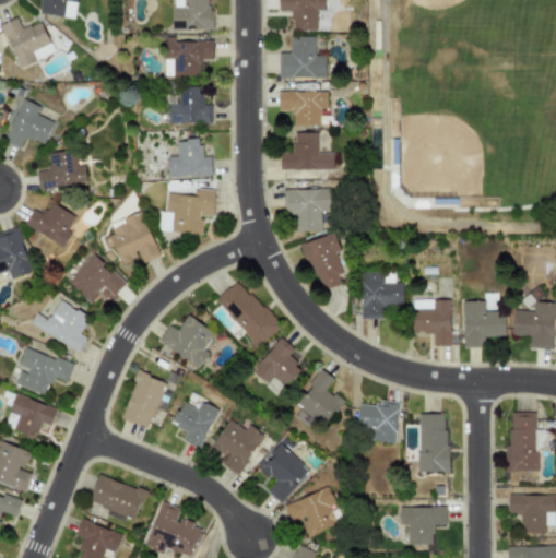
[(39,0),(38,12),(77,18),(79,0),(39,0)]
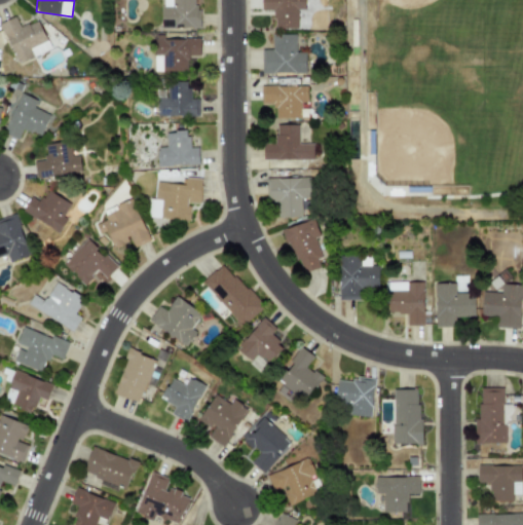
[(164,0),(165,28),(202,27),(202,5),(197,5),(196,0),(164,0)]
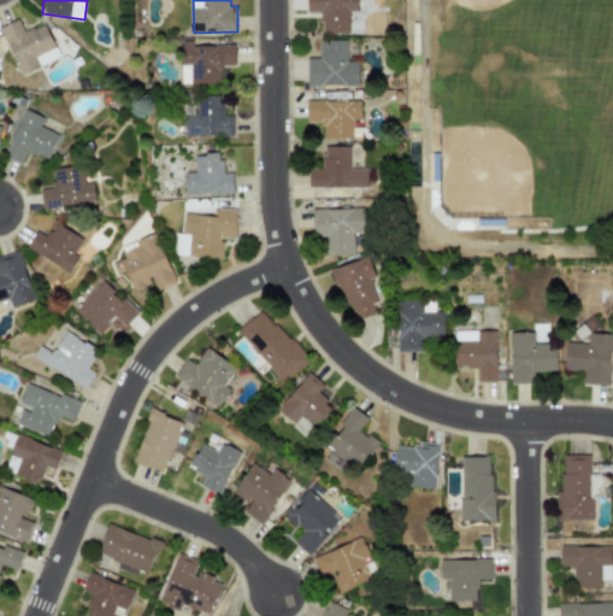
[(308,0),(308,11),(324,11),(324,33),(351,33),(351,11),(359,11),(359,0),(308,0)]
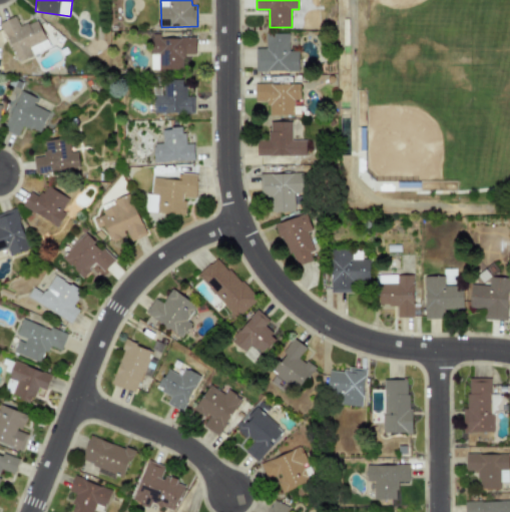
[(20,60),(51,46),(39,18),(22,26),(17,15),(2,21),(20,60)]
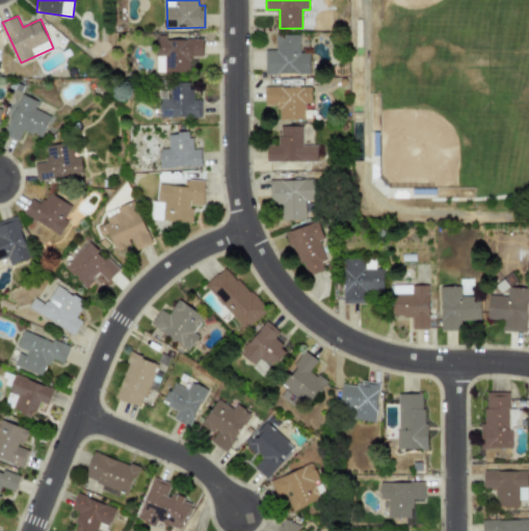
[(267,49),(266,73),(311,74),(311,52),(300,52),(301,33),(278,33),(276,49),(267,49)]
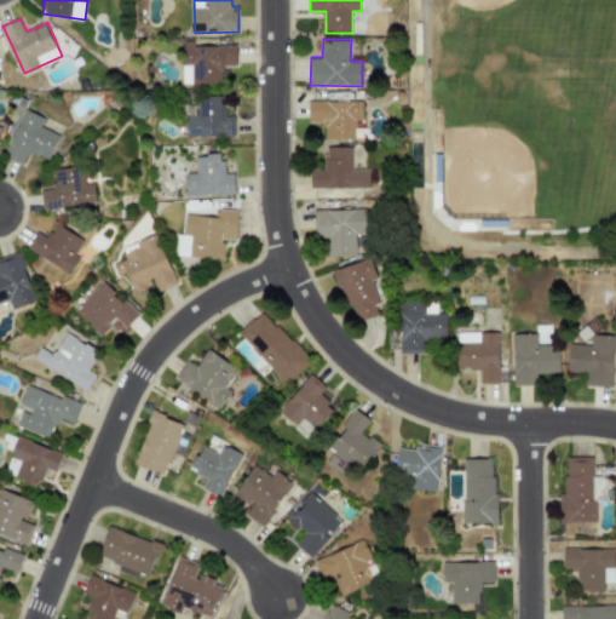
[(237,43),(184,44),(185,82),(224,82),(224,64),(239,64),(237,43)]
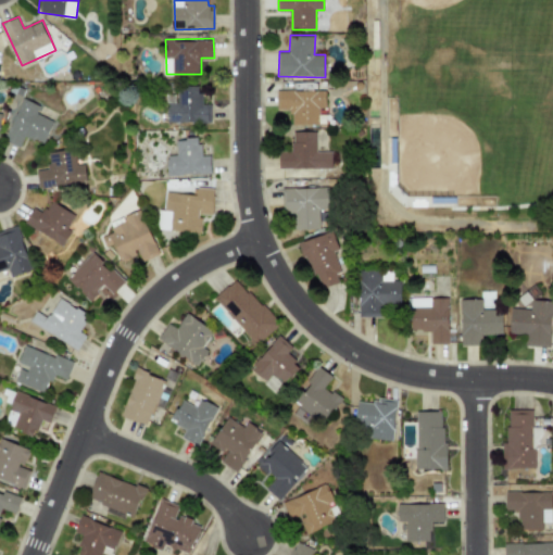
[(170,123),(213,122),(212,103),(203,104),(203,85),(179,85),(179,102),(170,102),(170,123)]
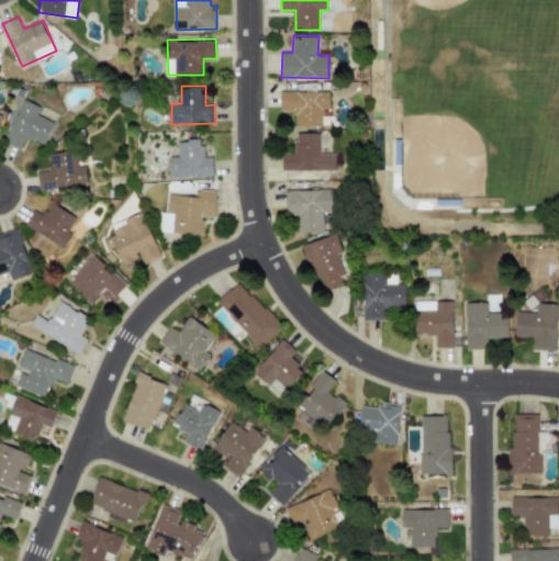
[(331,90),(281,90),(281,110),(295,110),(295,125),(323,125),(323,107),(331,107),(331,90)]
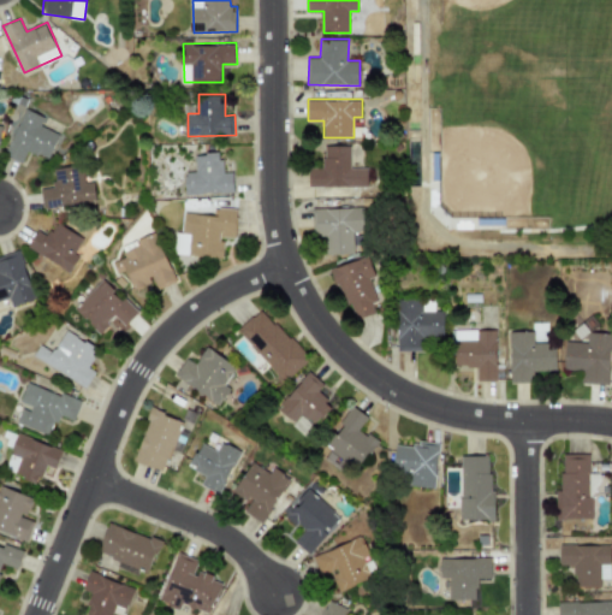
[(49,159),(61,134),(43,125),(47,117),(28,107),(6,154),(23,163),(29,149),(49,159)]
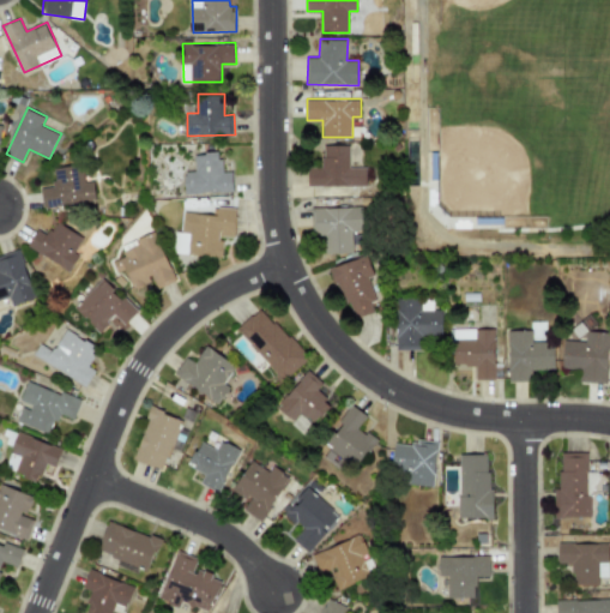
[(309,186),(368,185),(368,166),(351,167),(350,144),(324,144),(324,168),(309,168),(309,186)]
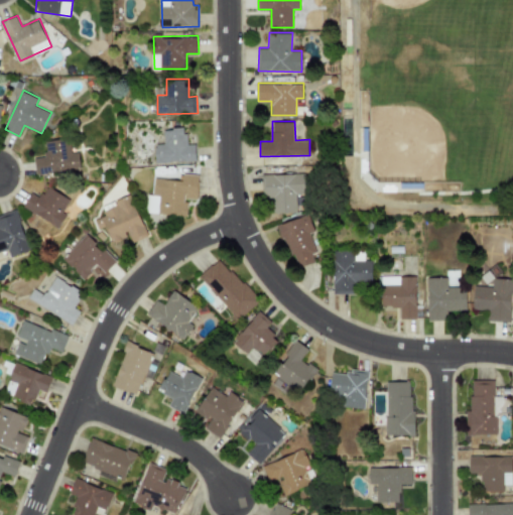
[(198,160),(197,143),(187,144),(186,128),(164,128),(165,143),(156,143),(156,161),(198,160)]
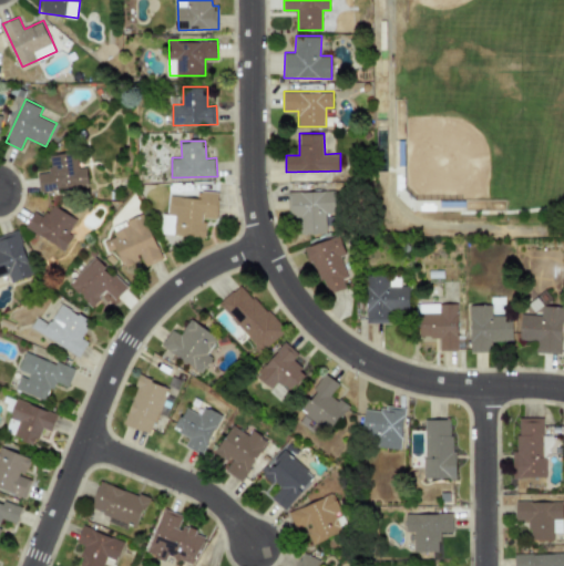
[(40,192),(92,189),(91,167),(79,167),(79,152),(51,153),(52,172),(40,173),(40,192)]
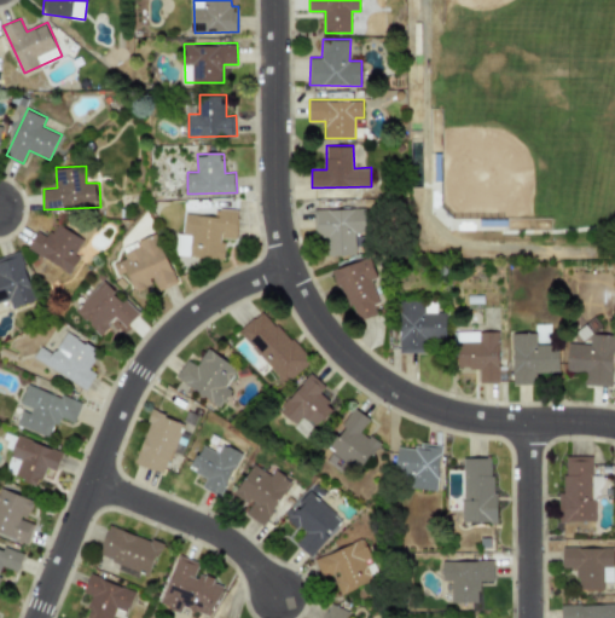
[(241,209),(221,207),(220,215),(187,212),(185,234),(179,234),(177,254),(226,259),(227,240),(237,240),(241,209)]
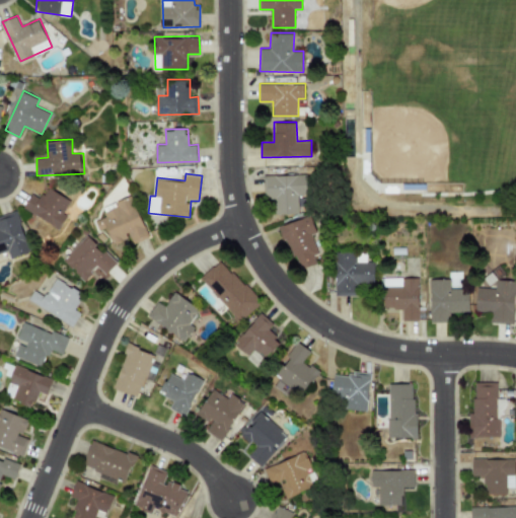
[(265,175),(265,198),(276,198),(276,214),(298,213),(297,196),(308,196),(308,174),(265,175)]
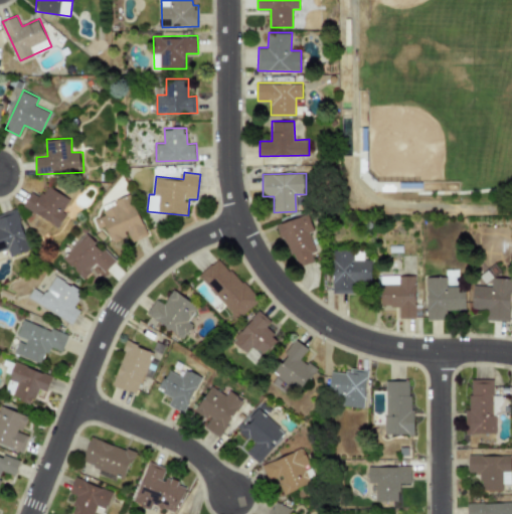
[(33,191),(24,205),(59,227),(68,212),(64,210),(71,198),(49,184),(41,196),(33,191)]
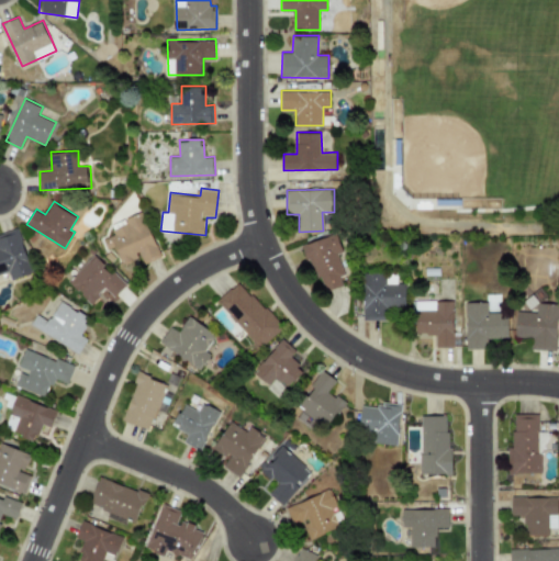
[(163,256),(144,211),(126,217),(129,224),(113,231),(114,234),(104,238),(109,248),(115,246),(123,262),(142,255),(145,264),(163,256)]
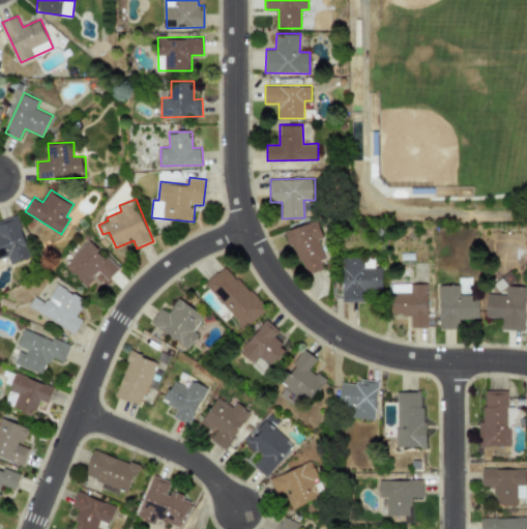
[(0,221),(0,258),(9,256),(12,263),(32,257),(18,214),(0,221)]
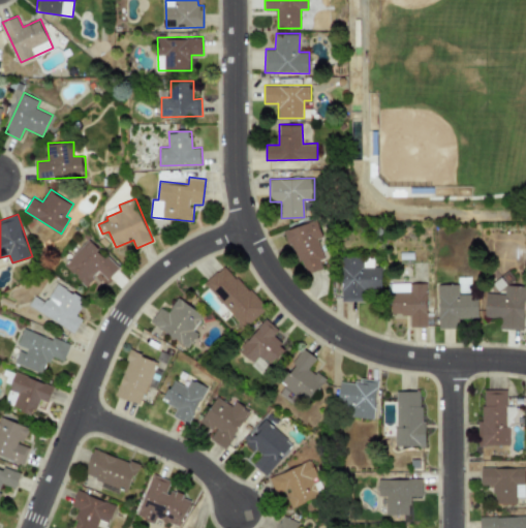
[(284,230),(299,278),(319,271),(317,264),(325,261),(313,222),(284,230)]
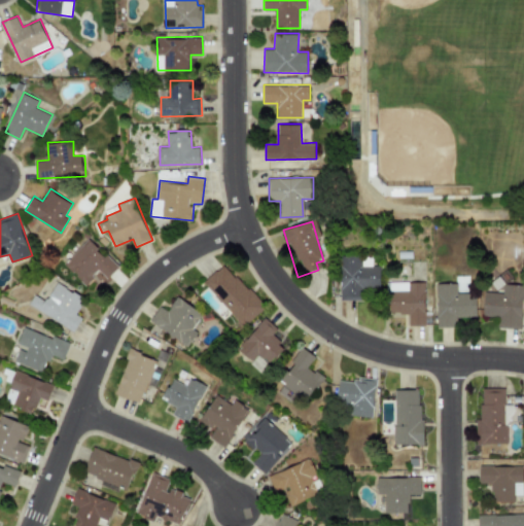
[(86,283),(100,271),(107,279),(120,267),(92,236),(66,260),(86,283)]
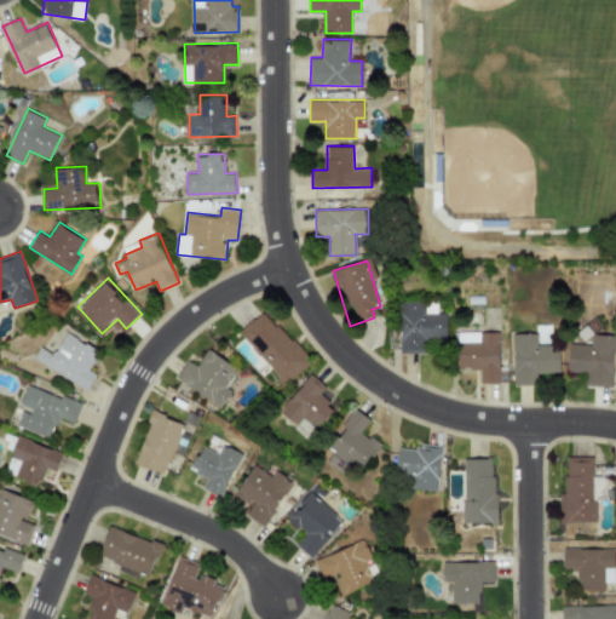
[(449,313),(438,313),(439,301),(403,301),(402,353),(425,353),(426,340),(448,340),(449,313)]
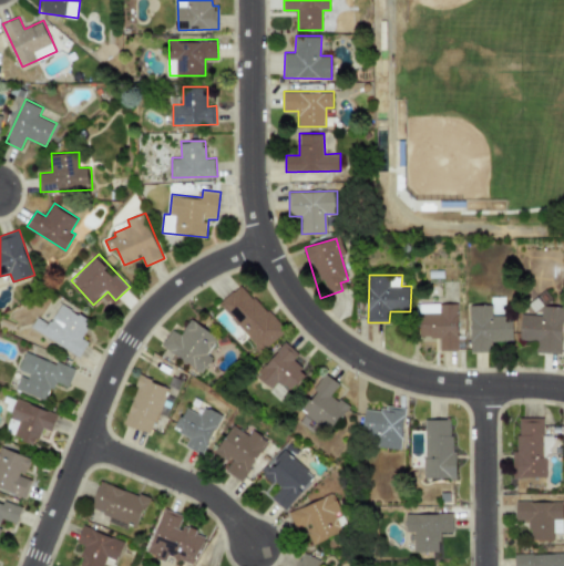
[(266,351),(288,330),(244,283),(222,304),(266,351)]
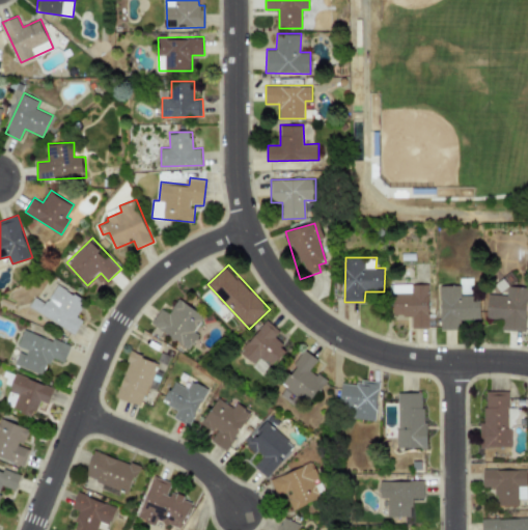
[(30,306),(75,334),(83,319),(76,315),(85,300),(58,283),(47,302),(35,296),(30,306)]
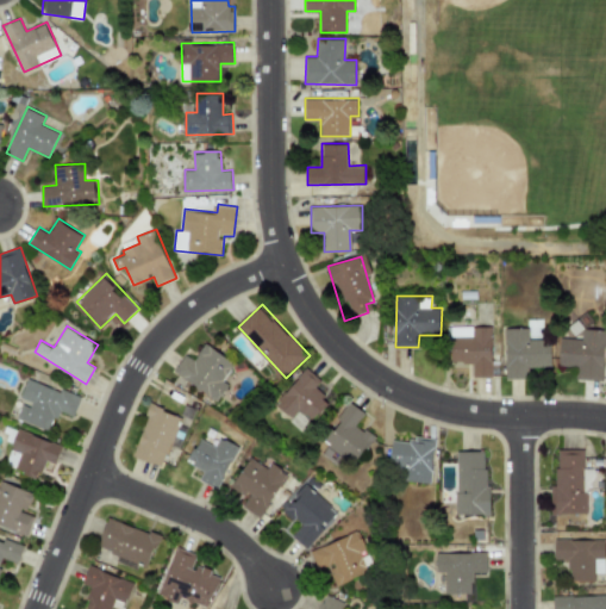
[(451,362),(474,361),(474,377),(493,376),(493,325),(451,327),(451,362)]
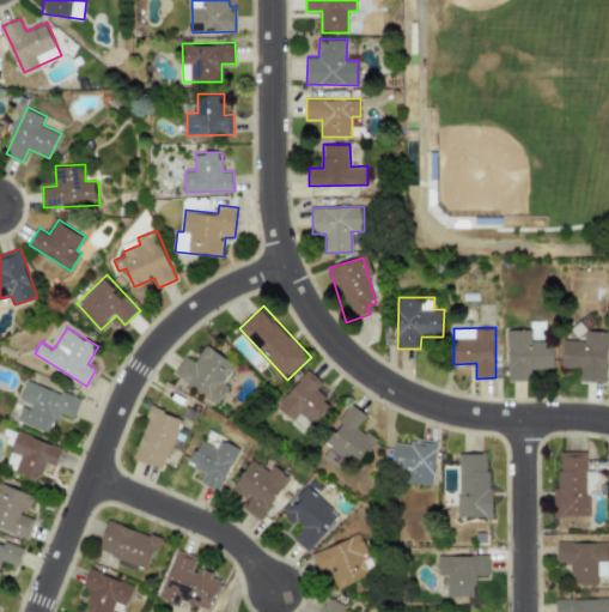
[(510,381),(531,380),(531,368),(555,368),(555,340),(533,340),(533,328),(509,329),(510,381)]
